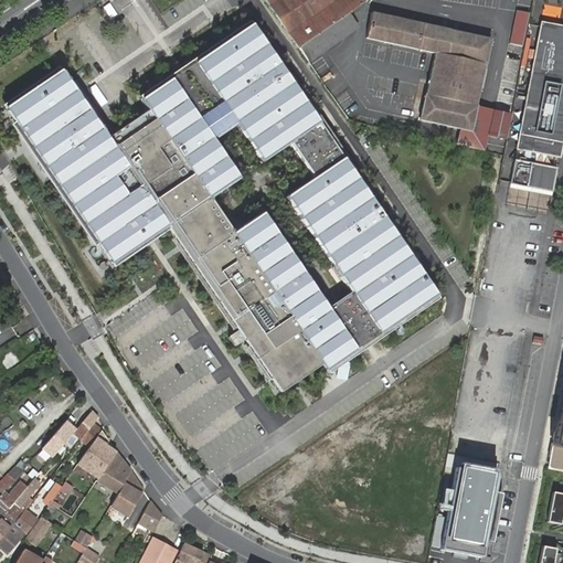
[(268,0),(311,61),(360,27),(349,11),(364,0),(268,0)]
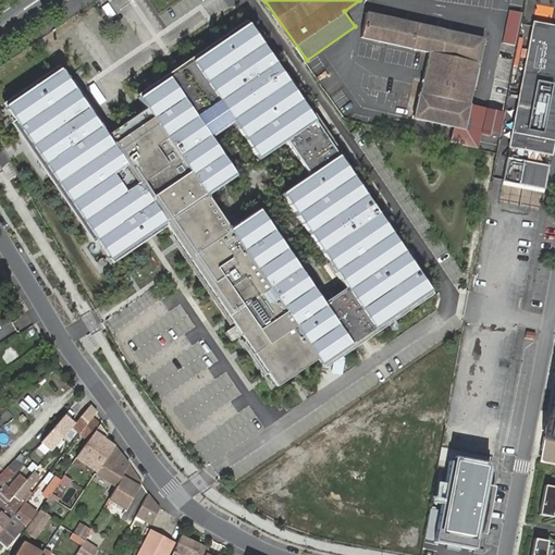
[(508,10),(502,41),(513,45),(519,12),(508,10)]
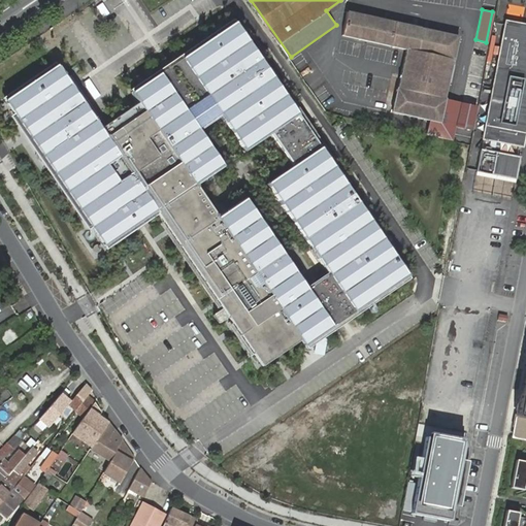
[(375,18),(348,11),(343,38),(369,44),(375,18)]
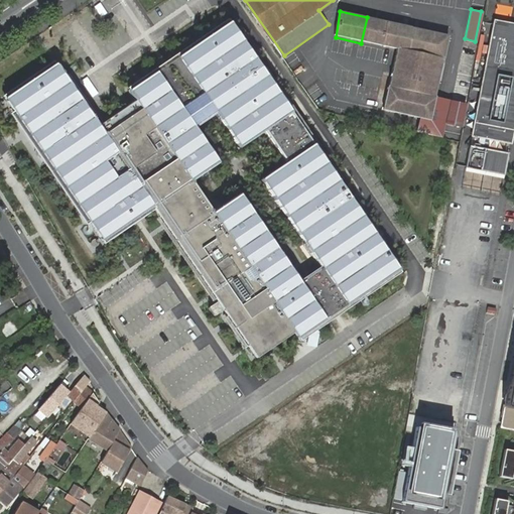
[(367,17),(361,43),(396,51),(383,110),(418,117),(429,120),(434,97),(447,35),(367,17)]
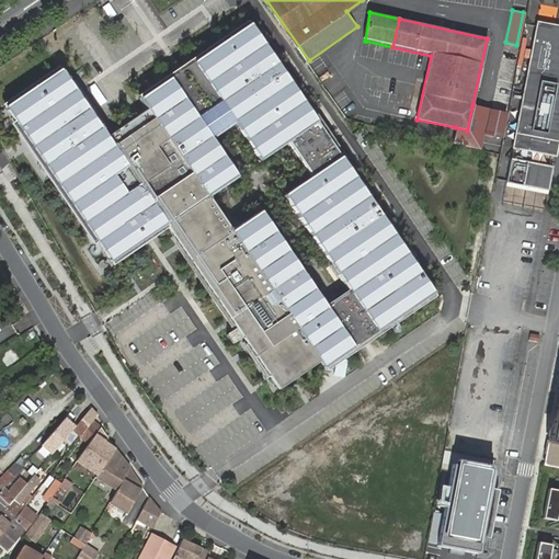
[(322,363),(323,365),(326,369),(435,295),(432,291),(342,157),(317,122),(250,24),(247,20),(138,95),(140,100),(153,118),(148,122),(113,146),(100,127),(104,124),(73,81),(70,83),(60,69),(58,66),(3,103),(7,106),(20,127),(33,147),(46,166),(59,184),(72,204),(86,223),(98,240),(111,260),(113,263),(168,227),(191,261),(251,349),(271,377),(281,390),(296,380),(322,363)]
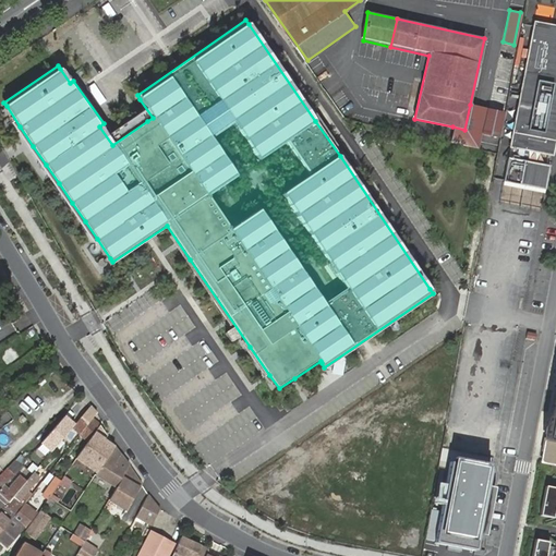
[(555,24),(536,21),(512,145),(554,153),(555,145),(555,24)]
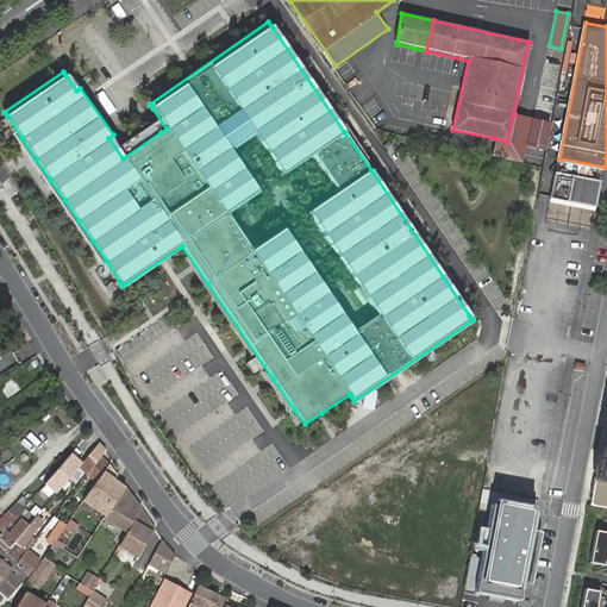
[(490,156),(521,163),(526,144),(532,118),(527,117),(513,114),(507,142),(494,138),(493,143),(490,156)]
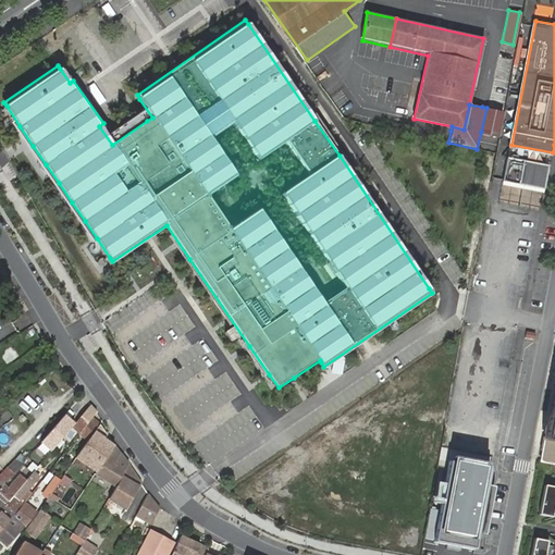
[(496,136),(503,112),(486,108),(481,132),(496,136)]
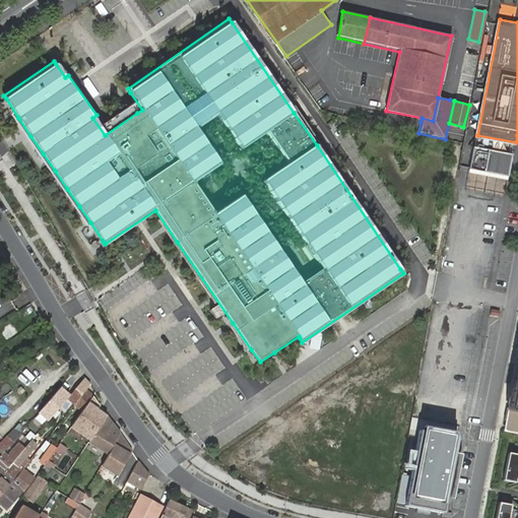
[(514,152),(475,145),(470,168),(510,175),(514,152)]
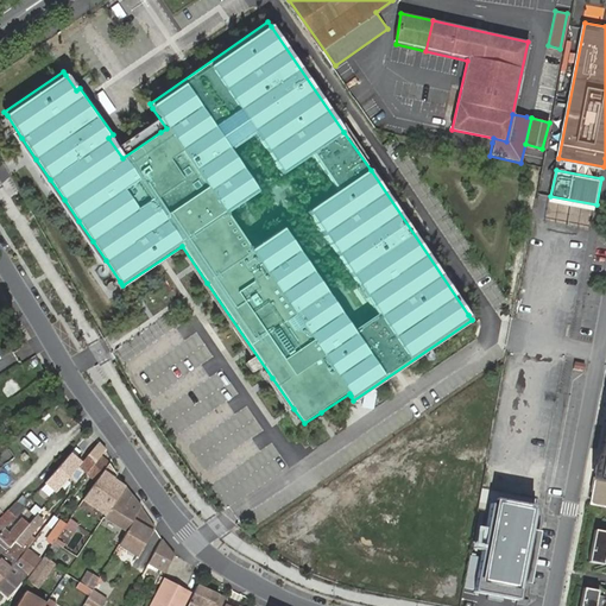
[(499,196),(517,204),(523,190),(505,182),(499,196)]
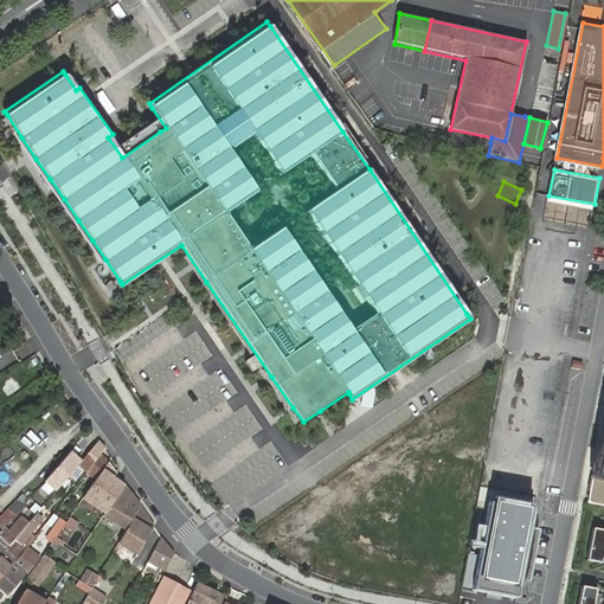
[(595,204),(548,196),(545,218),(590,226),(595,204)]
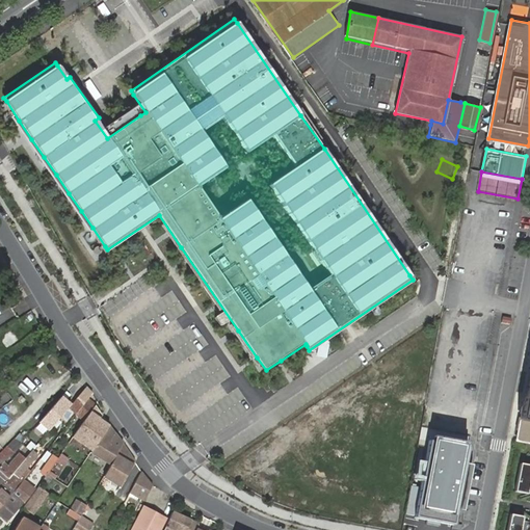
[(31,313),(23,319),(26,322),(34,317),(31,313)]
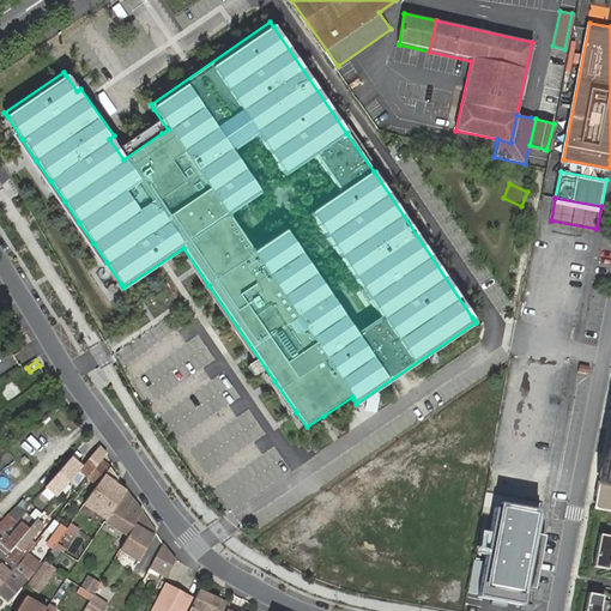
[(610,434),(597,506),(610,508),(610,434)]
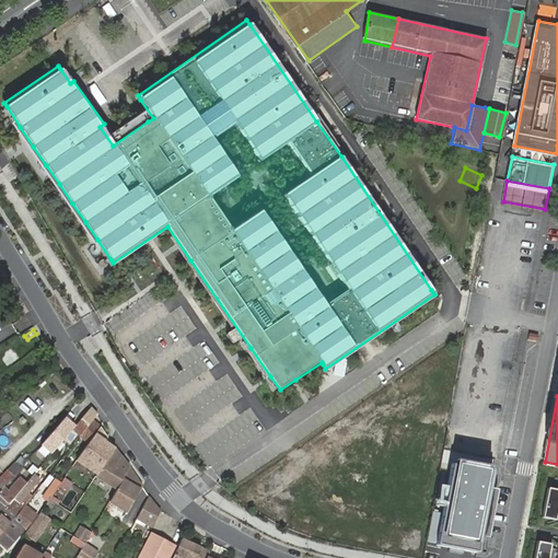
[(78,423),(67,415),(43,443),(53,452),(78,423)]
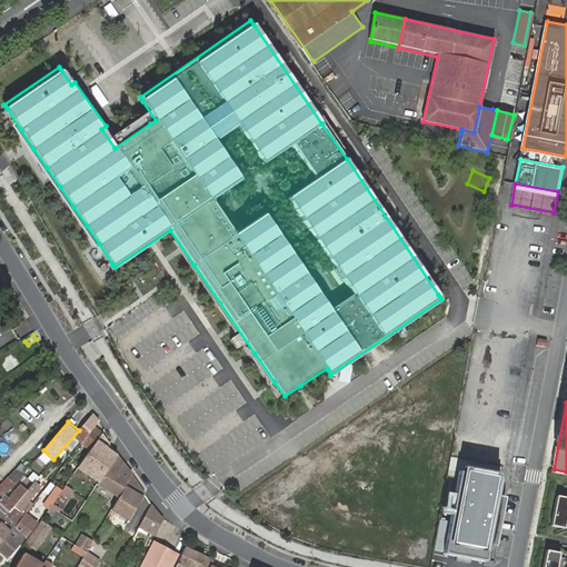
[(102,433),(95,426),(81,443),(91,450),(102,433)]
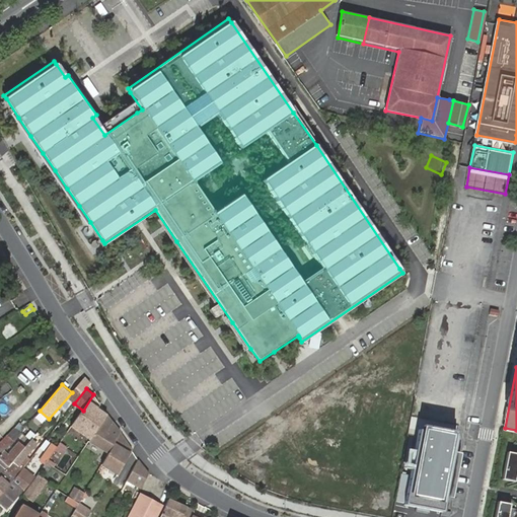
[(83,411),(73,426),(92,438),(108,415),(96,407),(99,402),(93,394),(83,411)]
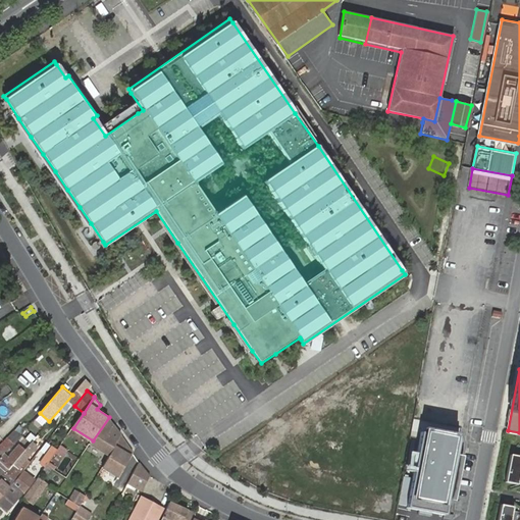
[(315,399),(313,410),(326,412),(328,401),(315,399)]
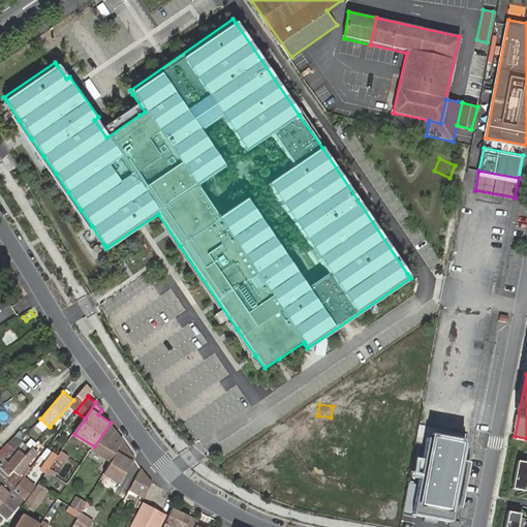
[(125,440),(111,422),(111,423),(94,446),(93,448),(102,456),(103,454),(113,460),(118,452),(125,440)]
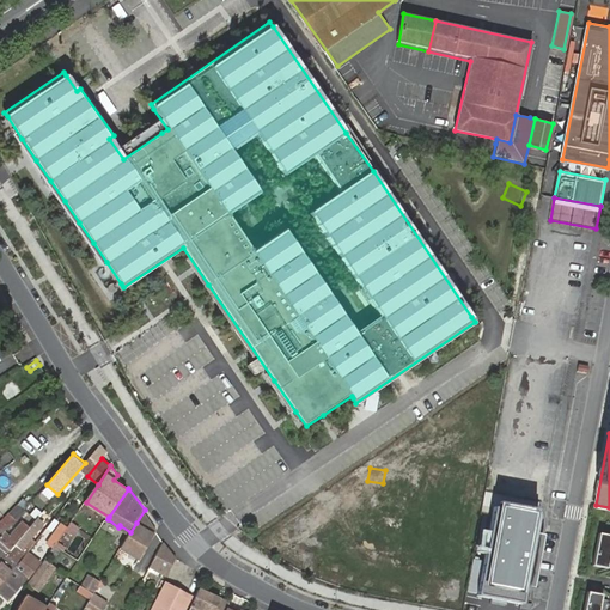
[(17,504),(8,512),(16,519),(24,510),(17,504)]
